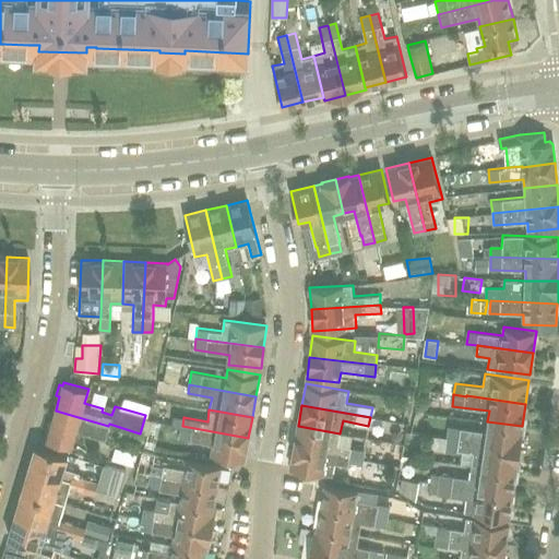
[(76,430),(105,438),(108,426),(56,411),(51,424),(48,423),(46,433),(48,435),(47,439),(72,445),(76,430)]
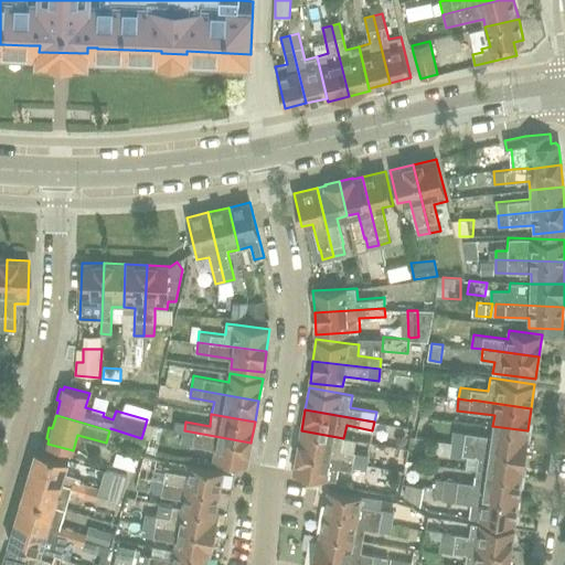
[(528,430),(492,426),(491,436),(454,430),(452,443),(465,444),(465,445),(526,454),(528,440),(526,440),(528,430)]
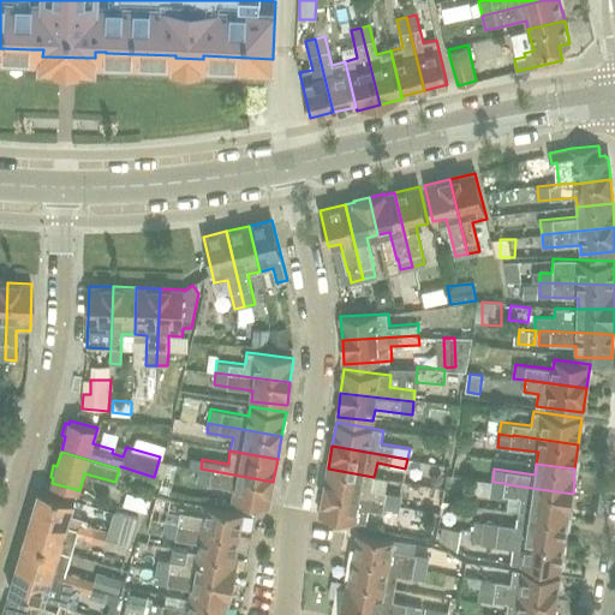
[(269,506),(273,482),(201,469),(198,482),(236,489),(233,500),(269,506)]
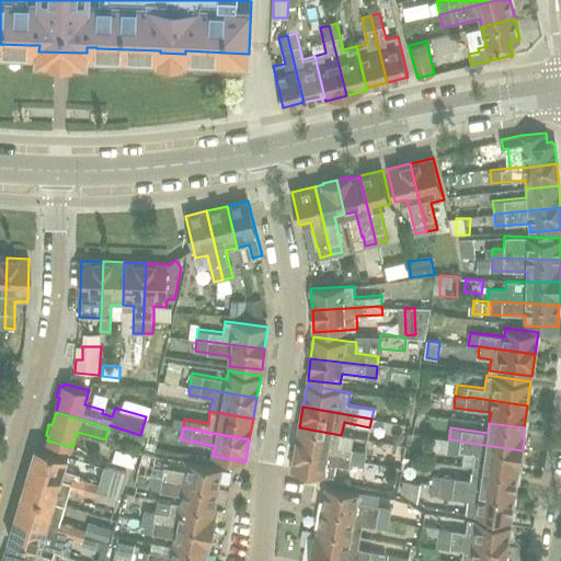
[(299,427),(295,448),(364,460),(365,451),(339,446),(341,435),(299,427)]
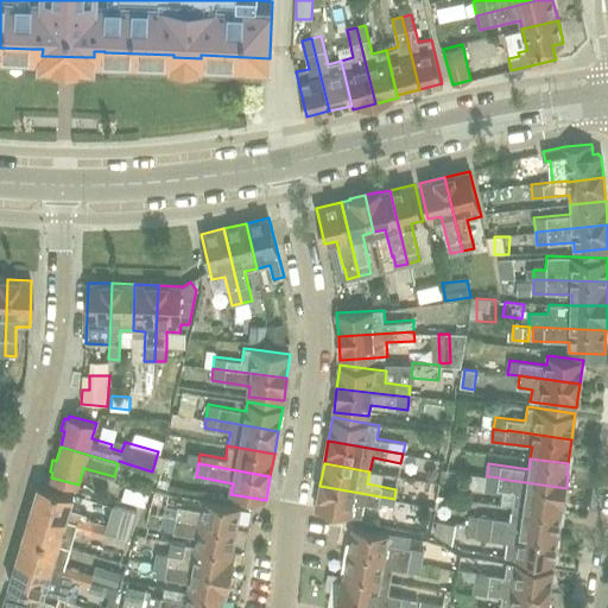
[(564,504),(567,488),(500,479),(500,477),(487,476),(485,488),(514,493),(513,506),(561,513),(563,502),(564,504)]
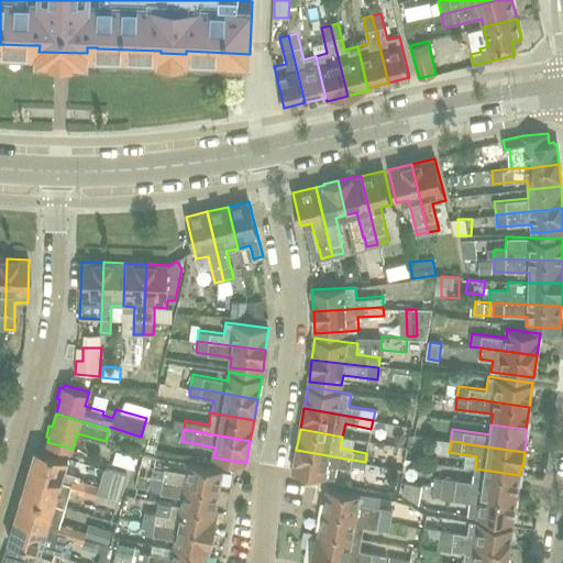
[(68,459),(36,449),(29,472),(73,484),(74,479),(79,481),(80,476),(64,472),(68,459)]
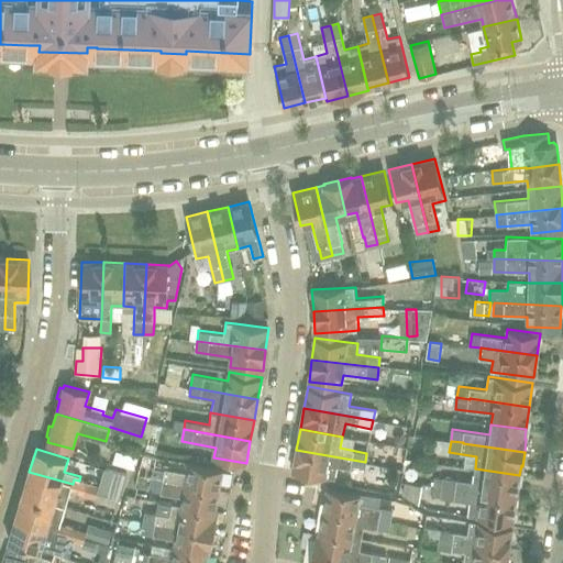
[(293,471),(324,477),(334,479),(337,466),(363,472),(365,462),(296,450),(293,471)]
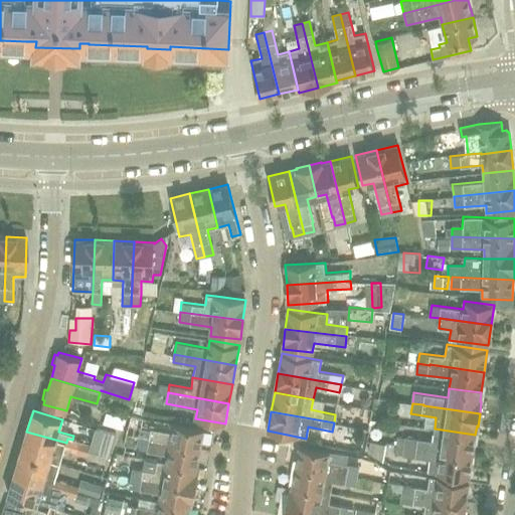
[(115,413),(112,427),(130,431),(132,417),(115,413)]
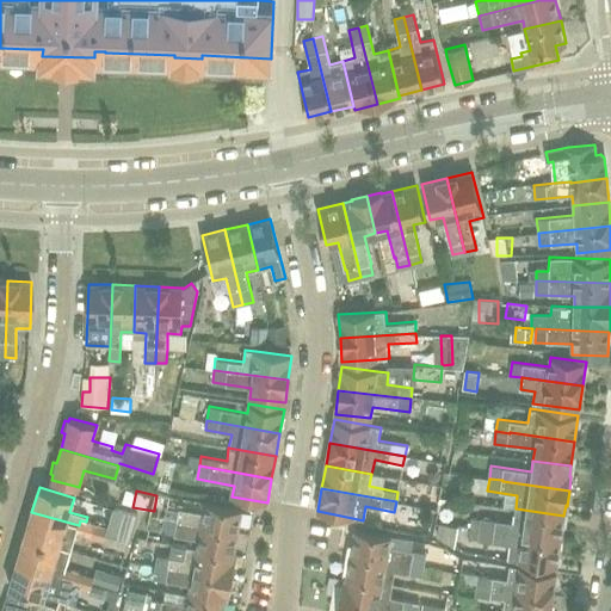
[(238,532),(241,510),(204,503),(203,512),(165,505),(162,519),(238,532)]
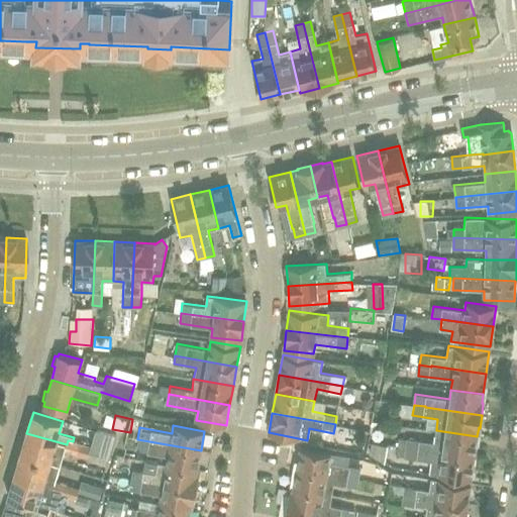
[(92,447),(91,448),(111,454),(116,435),(97,430),(92,447)]
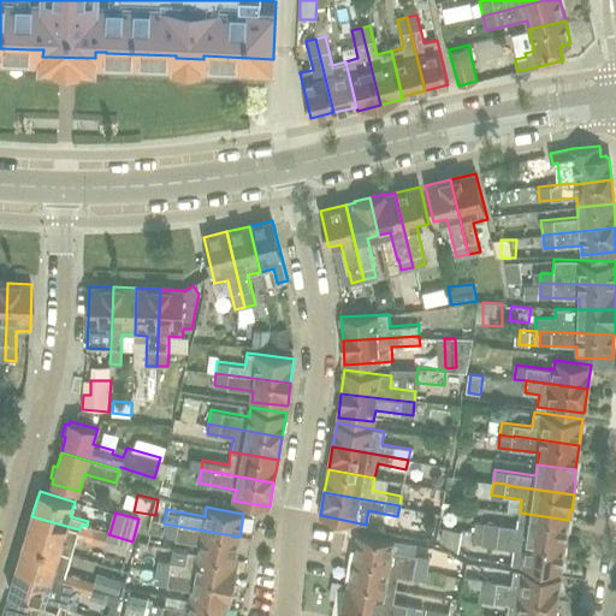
[(487,522),(486,534),(564,545),(568,520),(520,513),(517,527),(487,522)]
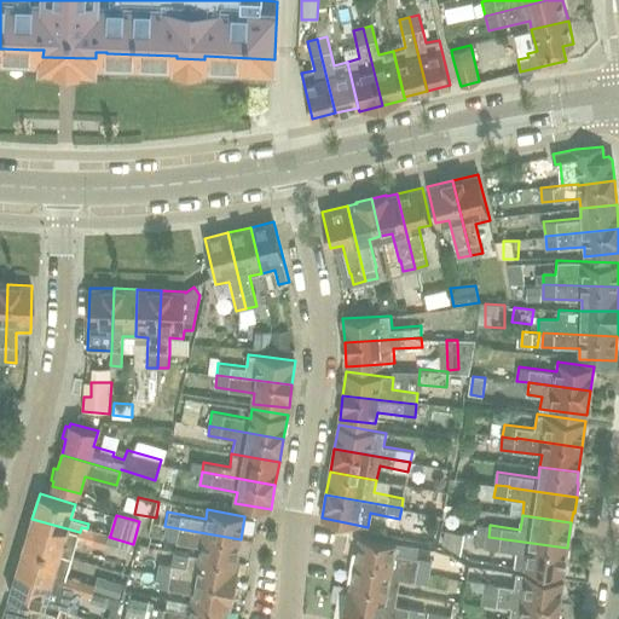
[(24,544),(73,559),(79,539),(77,538),(80,532),(32,519),(24,544)]
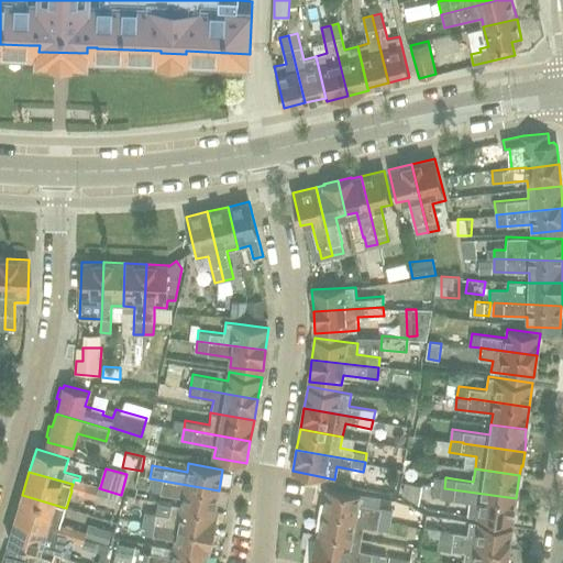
[(183,495),(180,506),(214,511),(219,490),(150,478),(148,489),(183,495)]
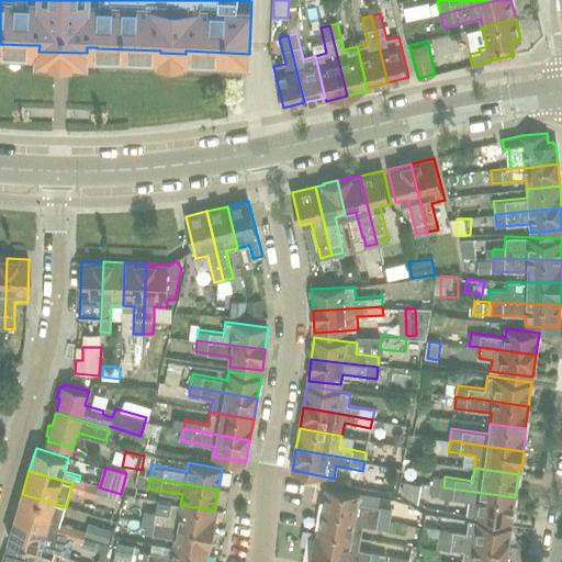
[(70,489),(71,490),(83,493),(87,483),(79,480),(74,479),(72,483),(70,489)]
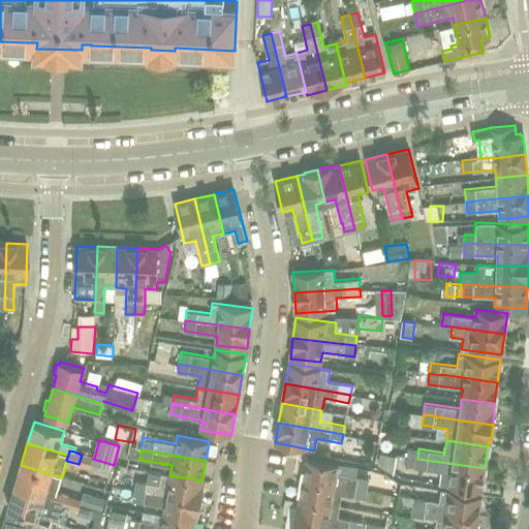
[(91,468),(92,463),(93,459),(94,458),(82,455),(79,464),(91,468)]
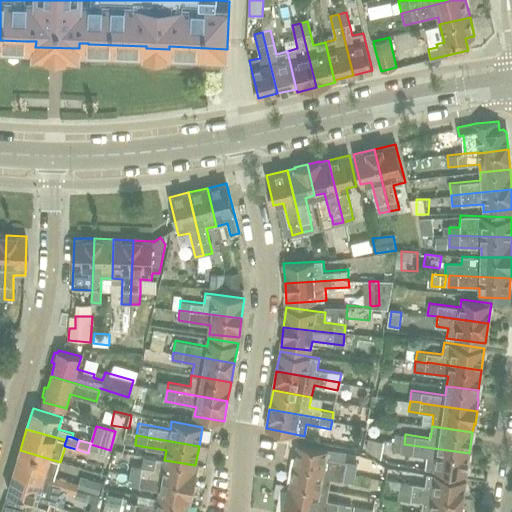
[(395,454),(395,440),(372,440),(372,453),(395,454)]
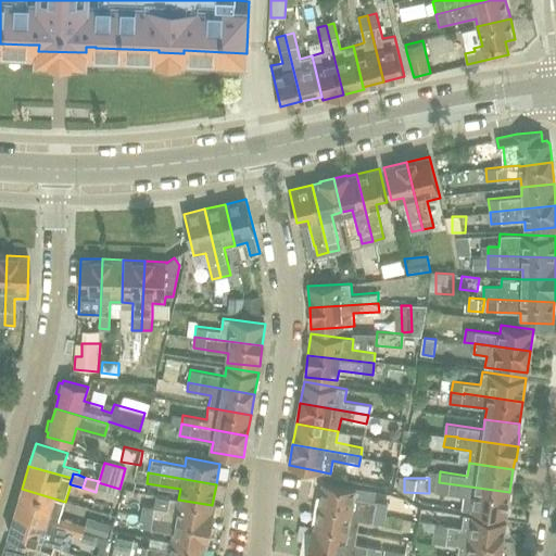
[(324,482),(319,504),(386,516),(388,504),(354,497),(355,488),(324,482)]
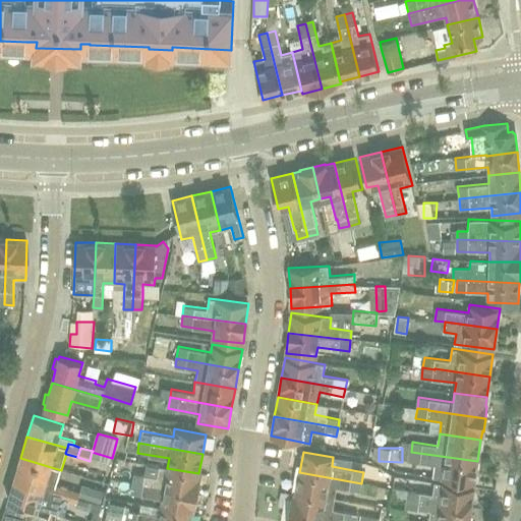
[(477,461),(411,452),(409,461),(436,465),(435,477),(474,483),(477,461)]
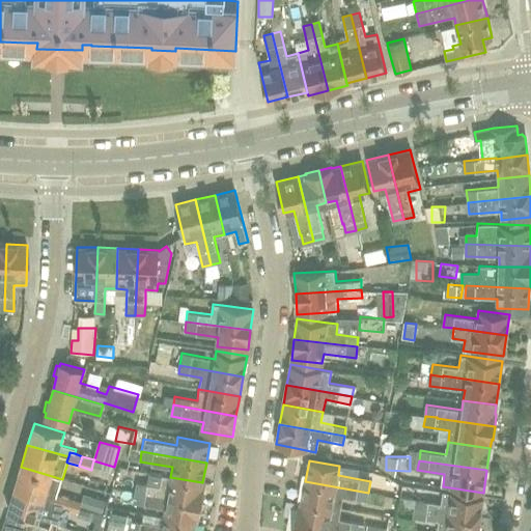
[(54,505),(64,508),(65,508),(68,499),(57,495),(62,479),(21,467),(15,487),(55,500),(54,505)]
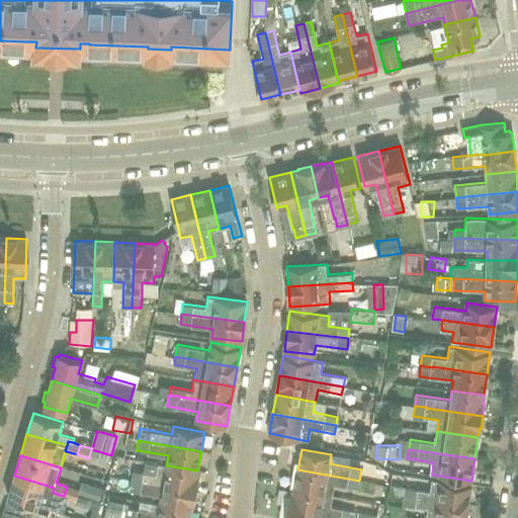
[(133,469),(132,479),(196,491),(200,471),(197,470),(166,465),(158,463),(156,475),(133,469)]
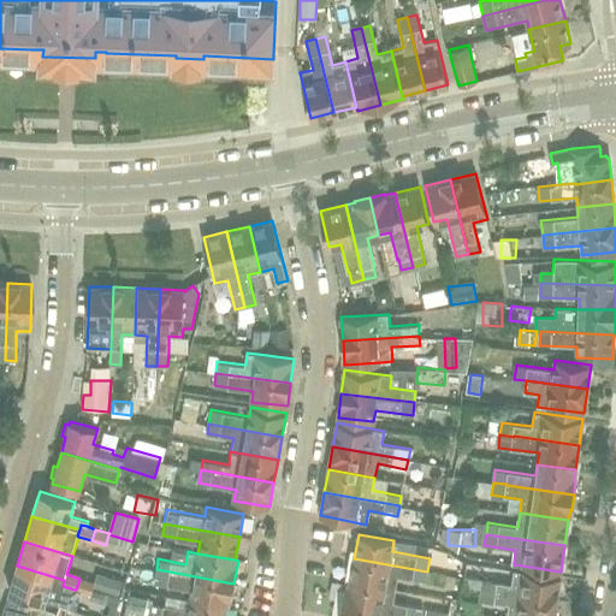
[(426,581),(427,572),(354,558),(349,581),(396,590),(398,576),(426,581)]
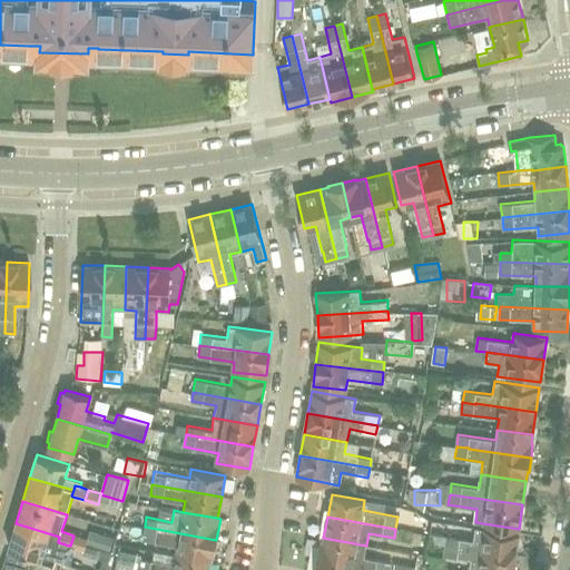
[(64,562),(69,546),(58,542),(59,537),(16,523),(9,547),(48,559),(49,558),(64,562)]
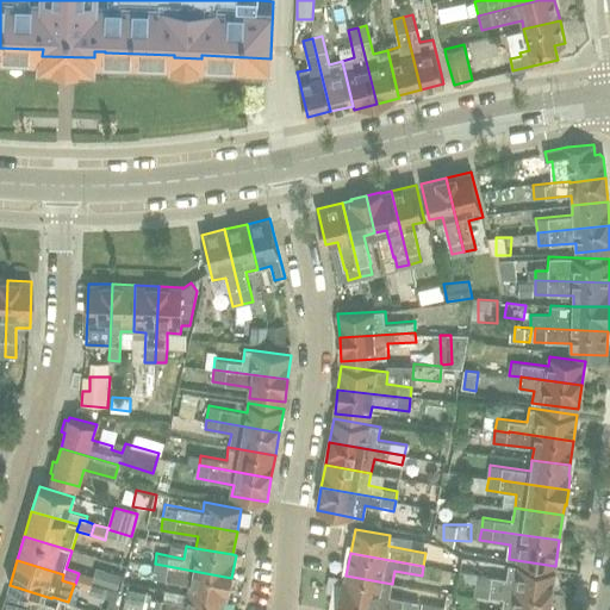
[(153,577),(190,584),(187,595),(224,601),(228,602),(231,578),(155,564),(153,577)]
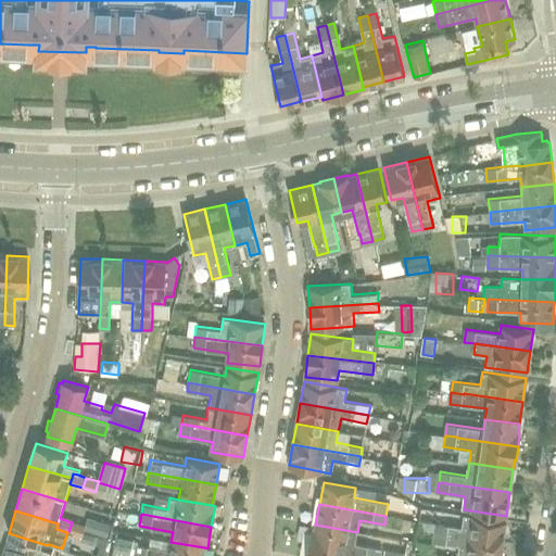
[(437,523),(434,533),(503,542),(506,520),(464,515),(463,527),(437,523)]
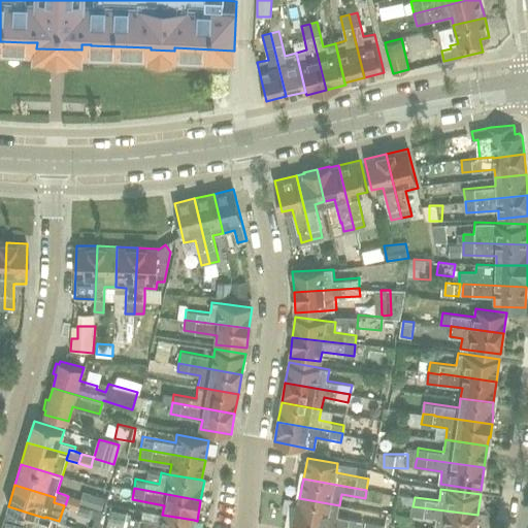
[(68,496),(65,505),(77,509),(80,499),(68,496)]
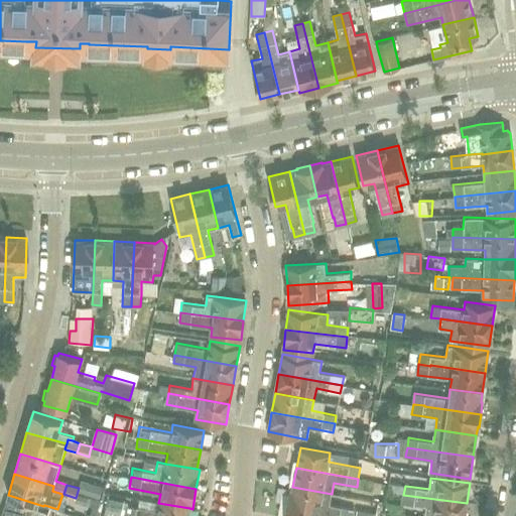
[(290,486),(286,505),(344,515),(353,515),(355,508),(330,504),(332,494),(292,487),(290,486)]
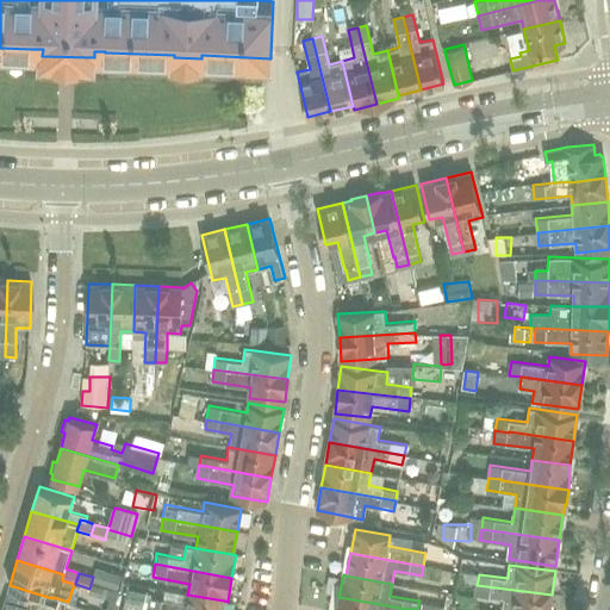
[(549,609),(552,595),(477,585),(475,595),(504,599),(502,609),(549,609)]
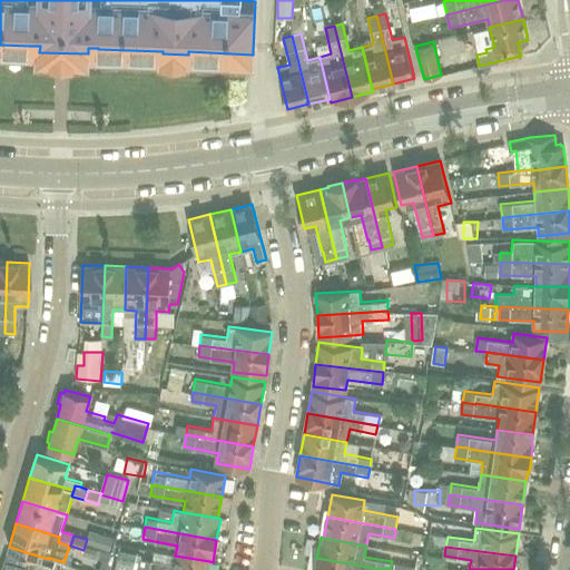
[(27,569),(30,560),(7,552),(0,569),(27,569)]
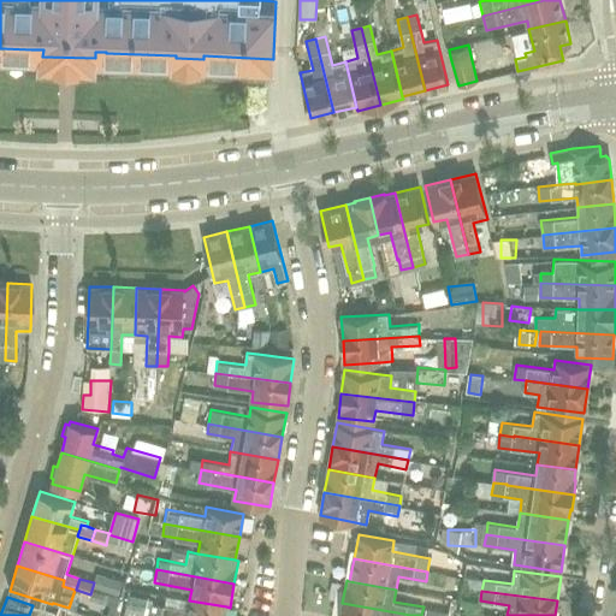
[(150,603),(147,615),(224,615),(226,606),(189,600),(188,609),(150,603)]
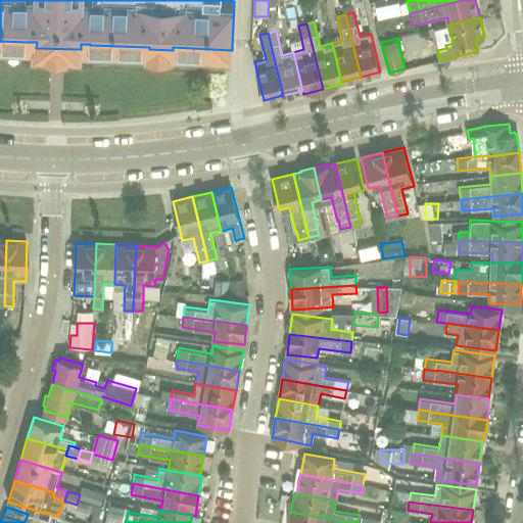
[(288,522),(348,522),(290,512),(288,522)]
